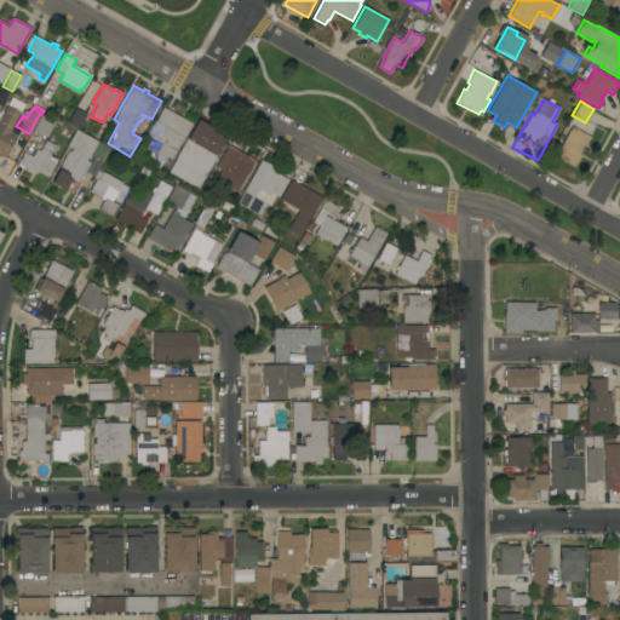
[(167,156),(166,159),(156,154),(161,144),(155,142),(164,126),(155,121),(162,107),(191,124),(172,159),(167,156)]
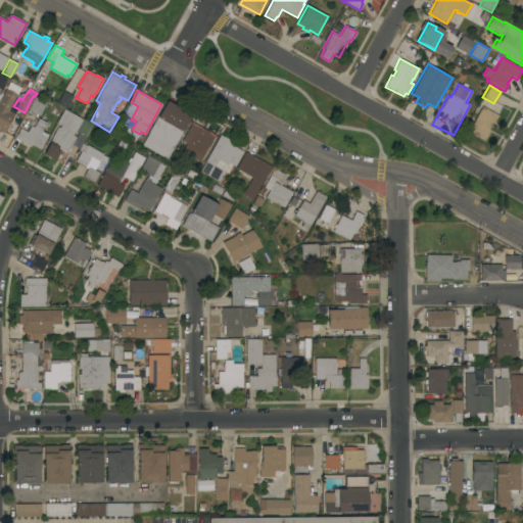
[(57,103),(63,91),(73,96),(65,108),(57,103)]
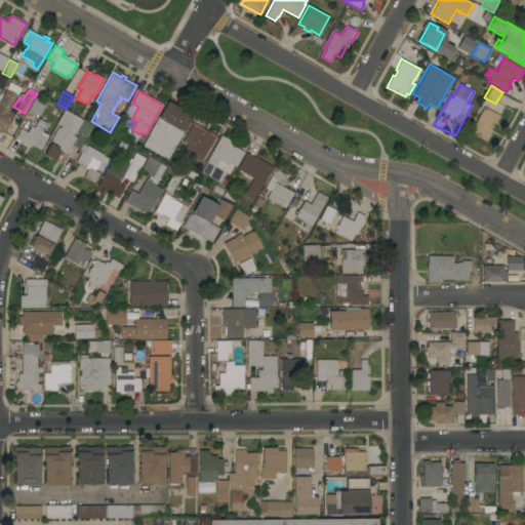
[(28,110),(35,97),(46,104),(39,116),(28,110)]
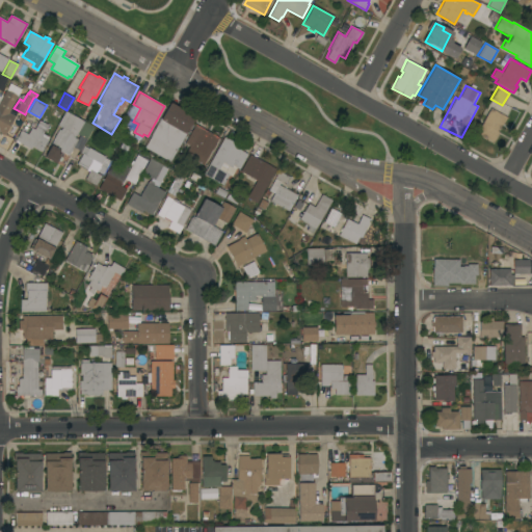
[(0,100),(12,106),(7,115),(14,118),(11,122),(15,124),(14,126),(16,127),(10,137),(0,131),(0,100)]
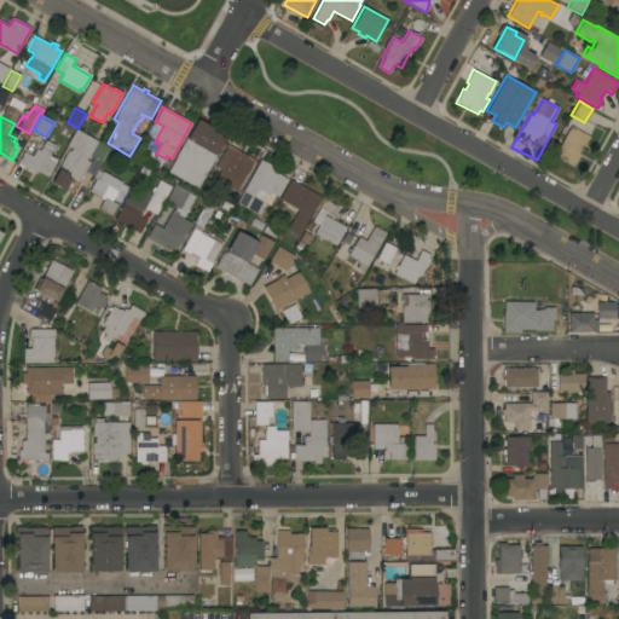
[(197,120),(226,136),(196,192),(167,175),(197,120)]
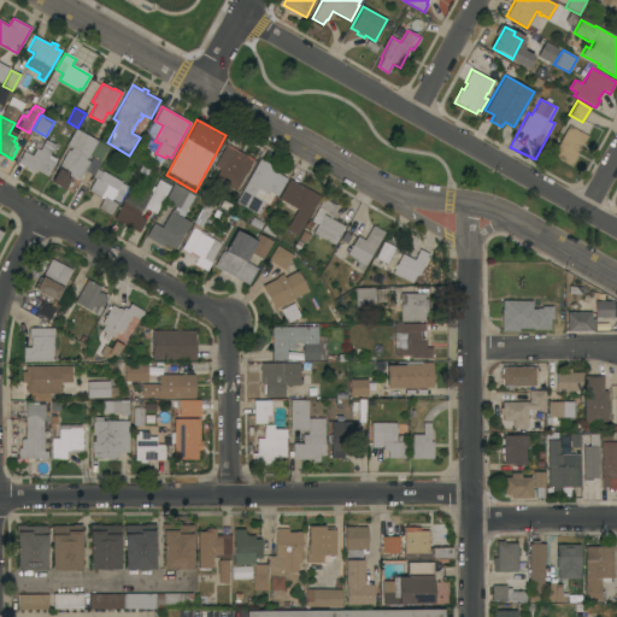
[(569,125),(588,136),(571,165),(552,154),(569,125)]
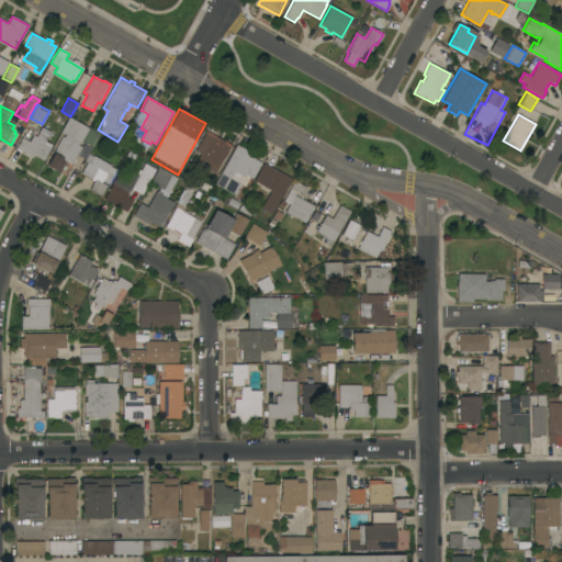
[(91,146),(81,141),(80,144),(79,143),(78,145),(81,147),(71,165),(63,159),(60,161),(64,164),(58,173),(46,166),(54,154),(53,154),(63,136),(64,137),(65,135),(60,133),(69,119),(72,121),(72,120),(98,135),(91,146)]
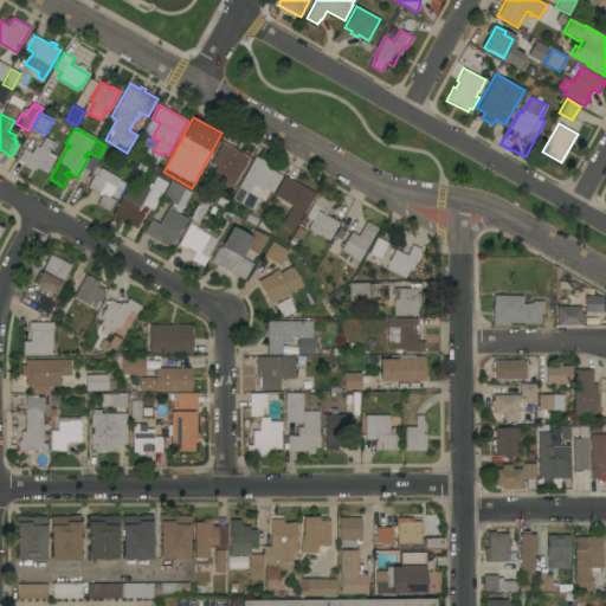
[(24,149),(31,153),(36,146),(39,147),(44,137),(53,142),(47,153),(56,156),(46,173),(37,167),(34,171),(17,160),(24,149)]
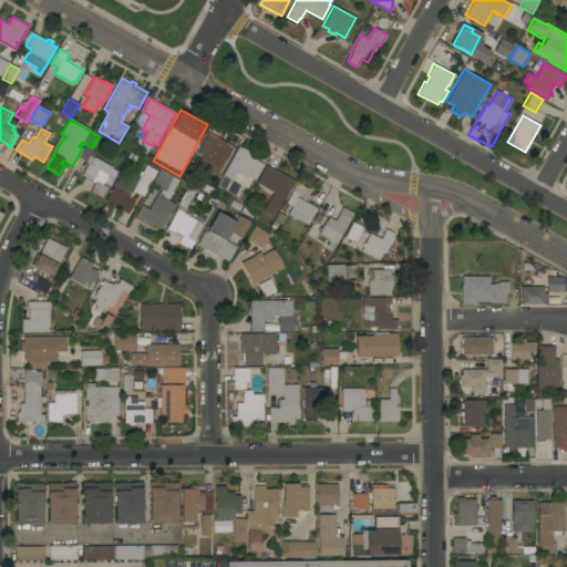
[(233,146),(216,176),(196,165),(202,156),(197,153),(208,133),(233,146)]
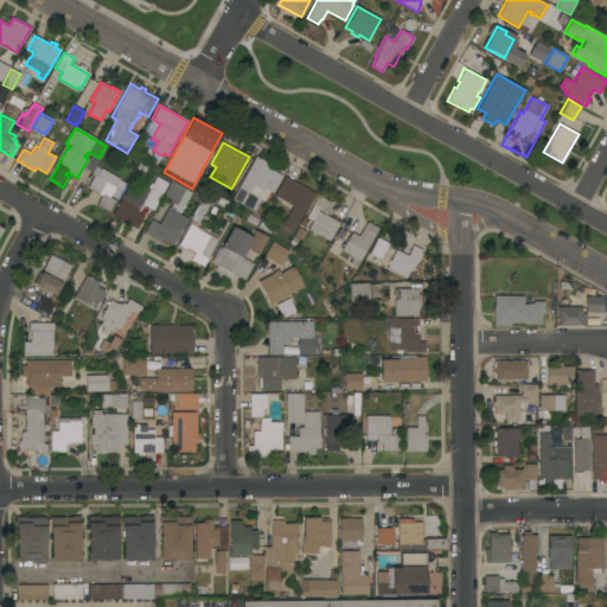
[(269,164),(267,167),(282,176),(273,193),(269,191),(268,192),(269,193),(264,202),(261,199),(255,211),(232,199),(256,157),(269,164)]
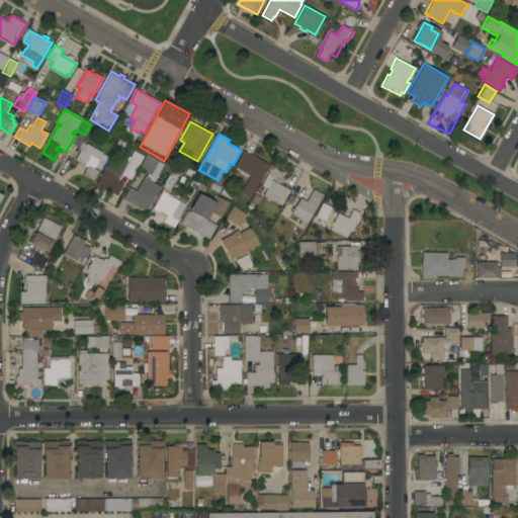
[(98,160),(103,163),(99,170),(94,167),(93,168),(98,171),(93,181),(82,175),(88,165),(75,158),(80,150),(78,149),(81,142),(85,145),(86,144),(102,153),(98,160)]
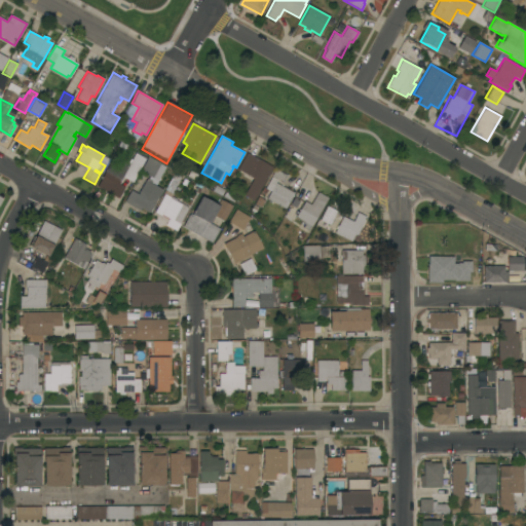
[(111,161),(120,167),(119,168),(125,172),(136,153),(146,159),(133,183),(123,177),(119,184),(124,187),(118,199),(97,187),(111,161)]
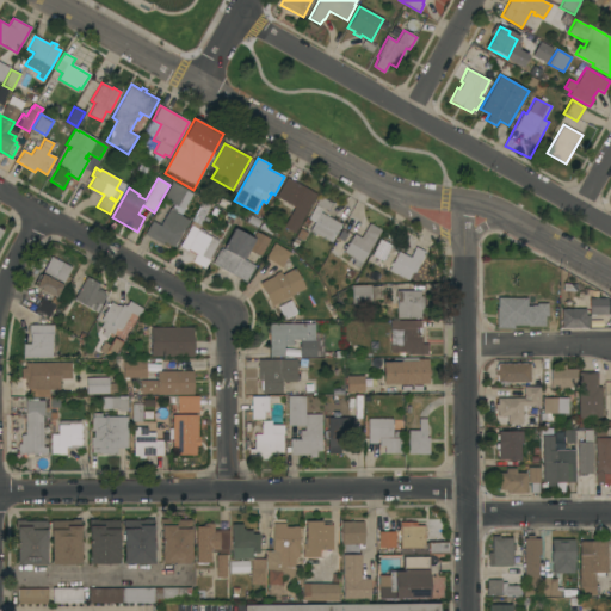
[(276,197),(287,178),(316,195),(295,234),(283,227),(294,208),(276,197)]
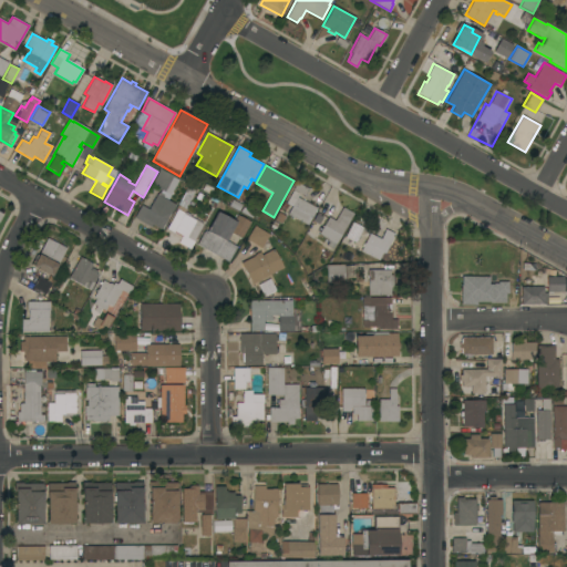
[(151,186),(160,169),(178,179),(171,195),(169,194),(167,200),(175,204),(162,230),(152,225),(152,227),(134,218),(141,205),(150,209),(157,194),(158,195),(162,192),(151,186)]
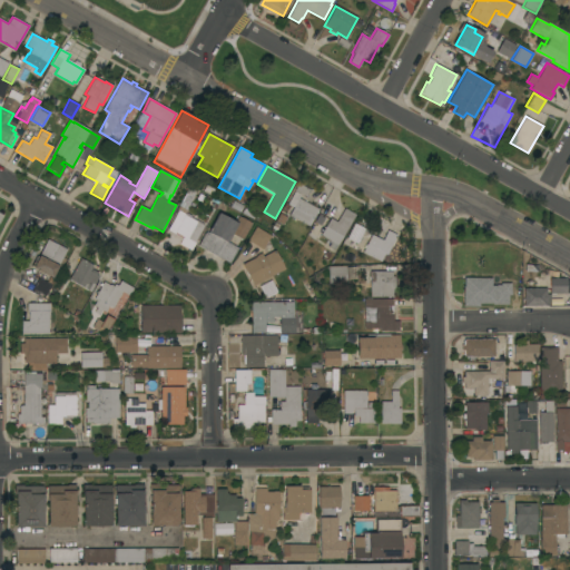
[(288,215),(294,207),(287,204),(295,190),(294,190),(298,184),(310,190),(305,197),(301,194),(298,198),(318,209),(313,219),(311,218),(306,226),(288,215)]
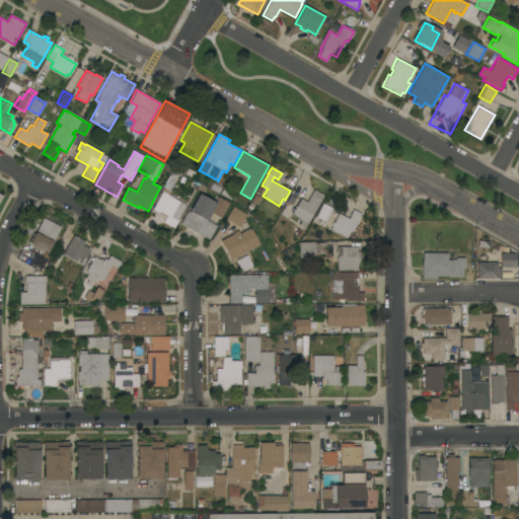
[(173,170),(179,173),(175,180),(176,180),(170,192),(164,189),(173,170)]
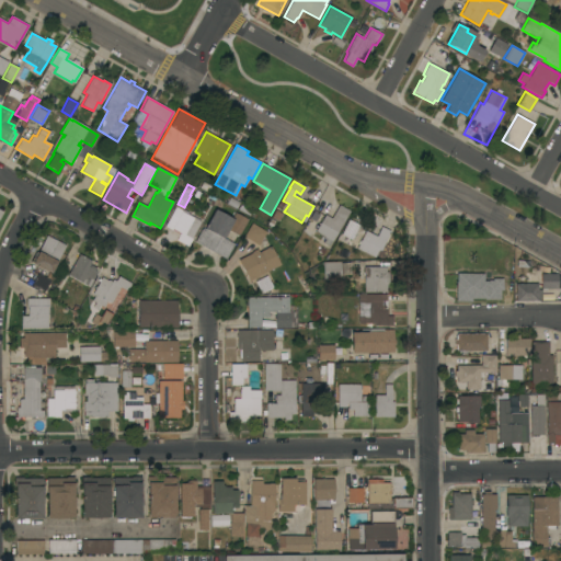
[(323,243),(327,238),(315,231),(325,215),(331,218),(339,205),(350,212),(329,247),(323,243)]
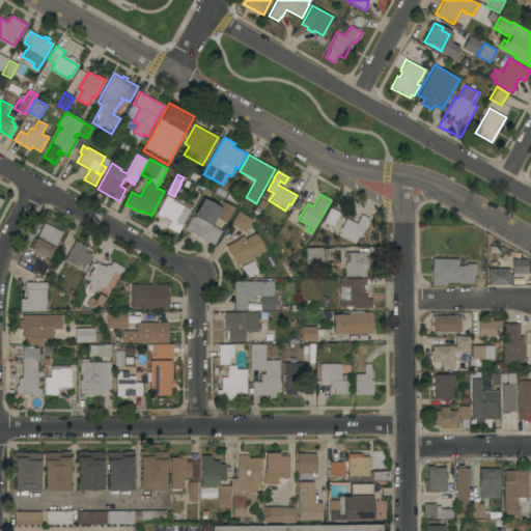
[(167,228),(170,221),(163,217),(162,218),(157,215),(166,196),(173,200),(174,199),(178,201),(177,202),(190,208),(190,211),(192,212),(183,228),(182,227),(177,233),(167,228)]
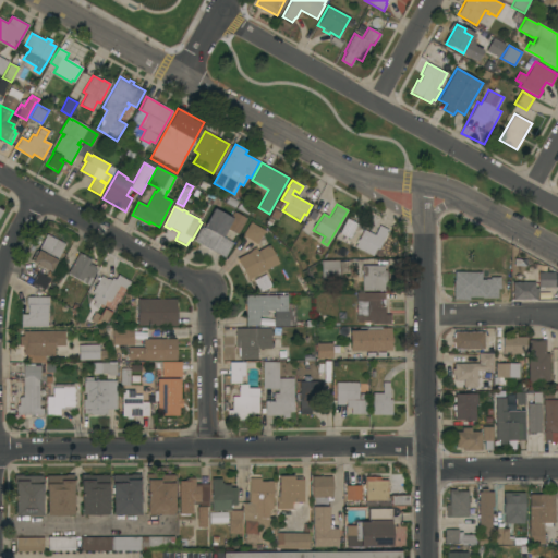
[(202,227),(203,228),(214,208),(230,217),(233,211),(246,219),(238,235),(227,229),(222,237),(233,243),(225,258),(194,241),(202,227)]
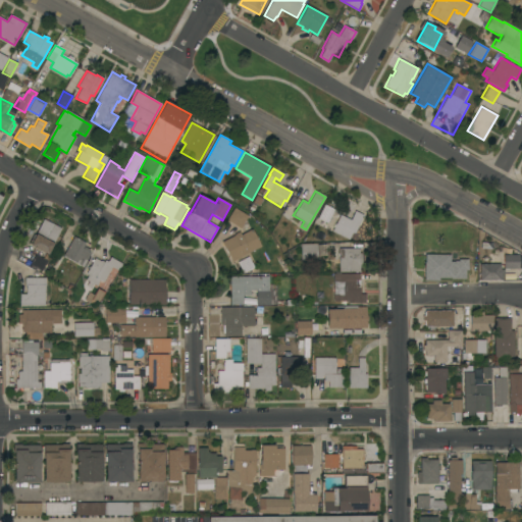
[(324,229),(320,227),(322,221),(317,218),(324,204),(334,210),(324,229)]
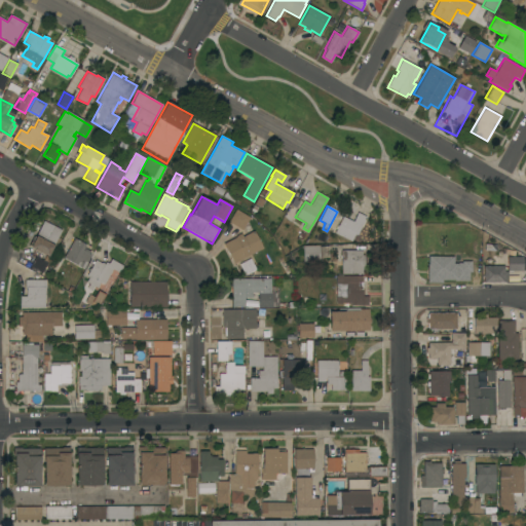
[(241,230),(228,222),(236,210),(250,218),(241,230)]
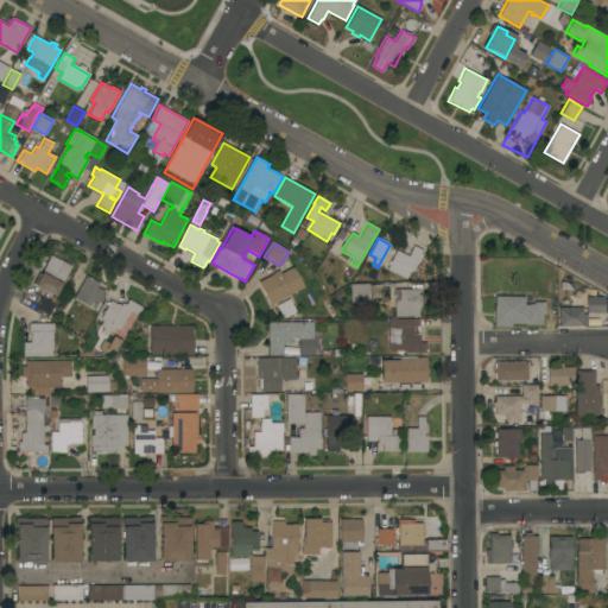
[(412,272),(410,271),(405,279),(386,270),(396,251),(409,257),(413,246),(423,251),(412,272)]
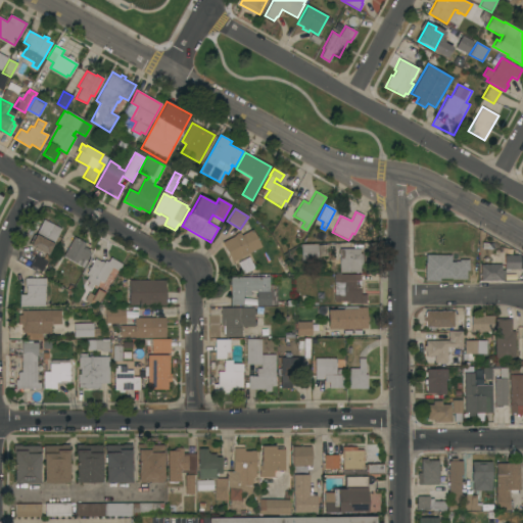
[(61,229),(52,246),(56,248),(51,257),(47,255),(47,254),(30,245),(30,244),(29,243),(34,235),(35,235),(43,220),(61,229)]
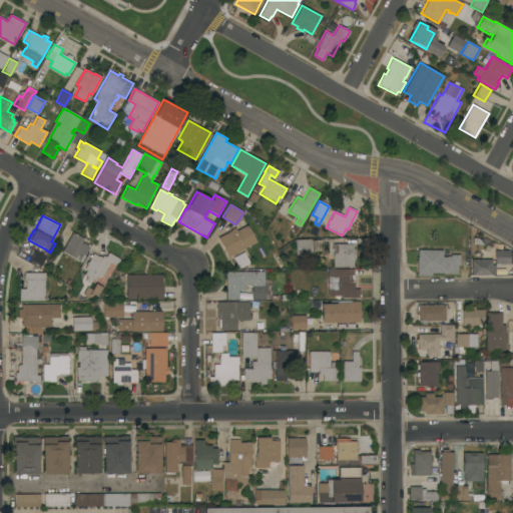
[(231,254),(226,244),(220,247),(216,239),(231,231),(232,232),(247,225),(255,242),(231,254)]
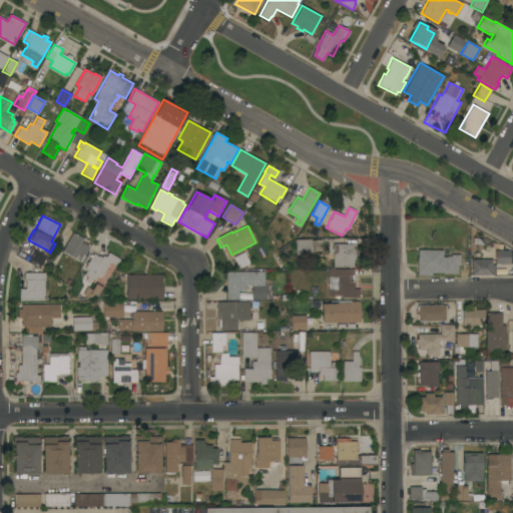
[(61,251),(72,232),(83,238),(81,244),(82,242),(88,245),(87,247),(88,248),(84,255),(85,257),(81,263),(61,251)]
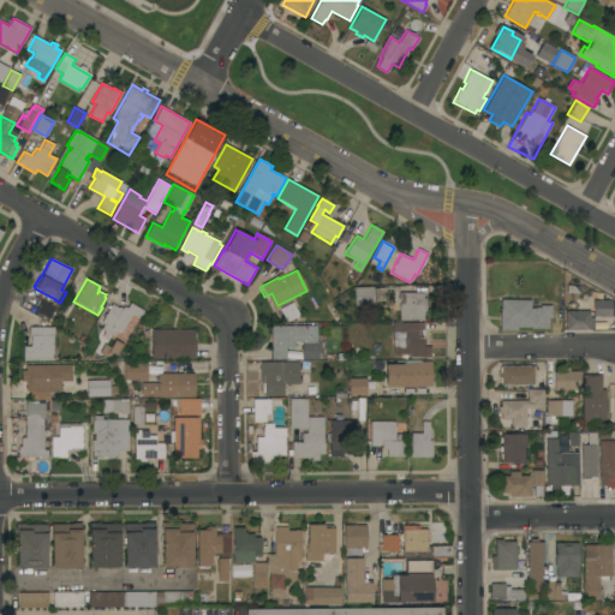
[(359,287),(359,281),(366,281),(366,287),(381,287),(382,302),(374,302),(374,306),(354,308),(353,288),(359,287)]
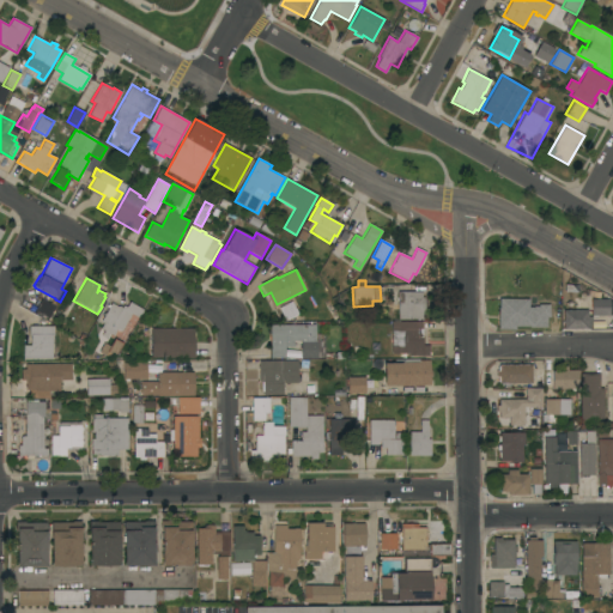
[(422,297),(424,297),(424,299),(426,299),(426,309),(424,309),(424,311),(422,311),(422,320),(398,320),(398,292),(422,292),(422,297)]
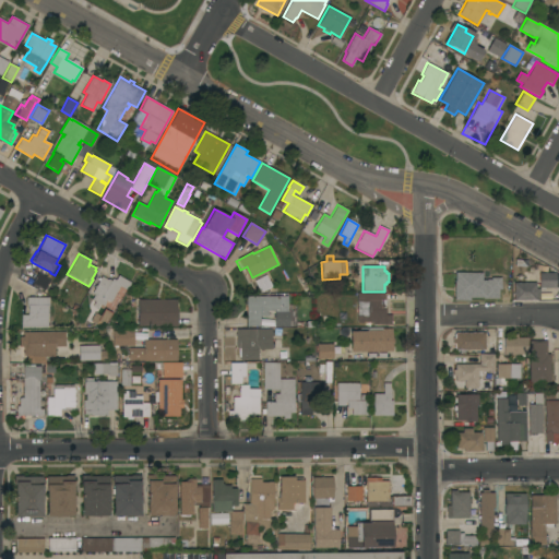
[(453,281),(454,281),(454,272),(482,273),(482,280),(486,281),(486,280),(490,280),(490,277),(501,278),(500,289),(498,289),(498,299),(483,299),(483,298),(470,297),(470,300),(453,300),(453,281)]
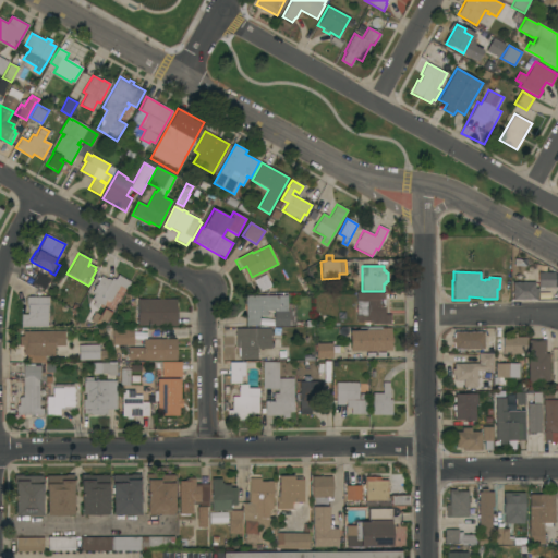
[(32,283),(37,273),(50,279),(44,290),(32,283)]
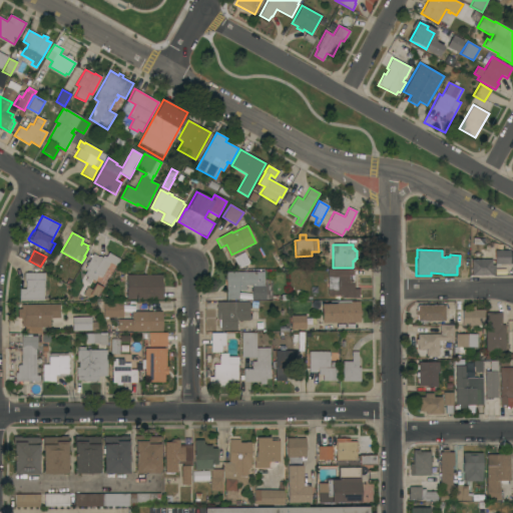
[(495,265),(495,250),(510,250),(510,265),(495,265)]
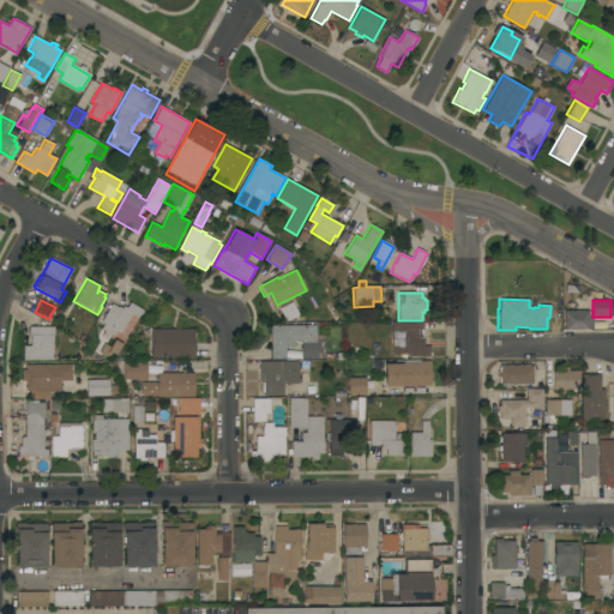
[(112,304),(119,307),(119,306),(126,309),(130,302),(143,309),(138,318),(131,314),(121,332),(116,330),(114,336),(109,335),(107,339),(102,337),(104,331),(101,330),(103,324),(101,323),(112,304)]
